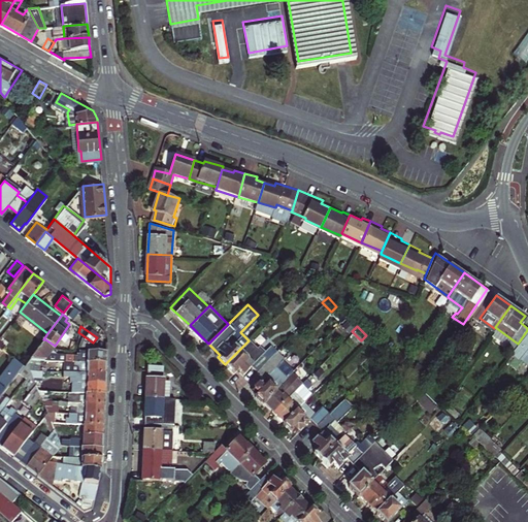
[(527,330),(518,344),(517,345),(525,351),(526,349),(527,350),(527,330)]
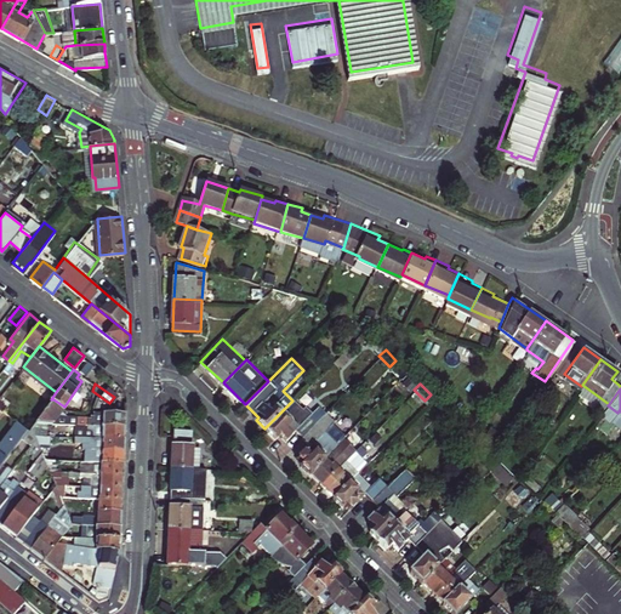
[(62,409),(64,407),(53,399),(38,420),(49,420),(86,422),(87,413),(66,411),(62,409)]
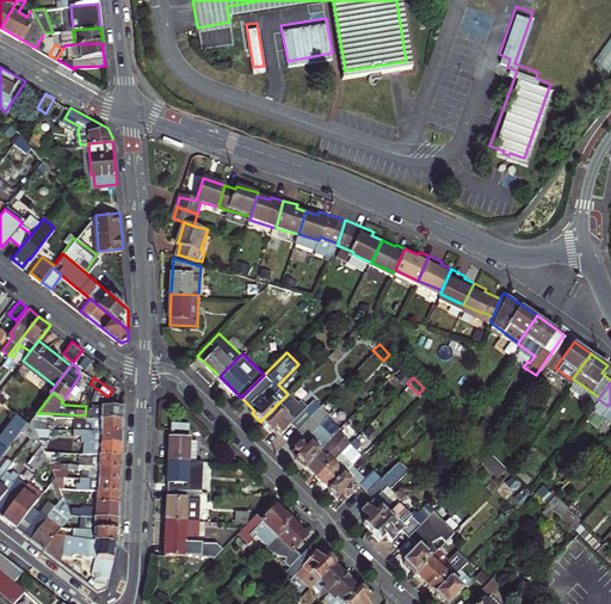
[(277,405),(260,421),(269,430),(273,425),(279,431),(290,419),(297,425),(316,407),(318,405),(312,399),(304,406),(300,401),(297,404),(288,394),(277,405)]
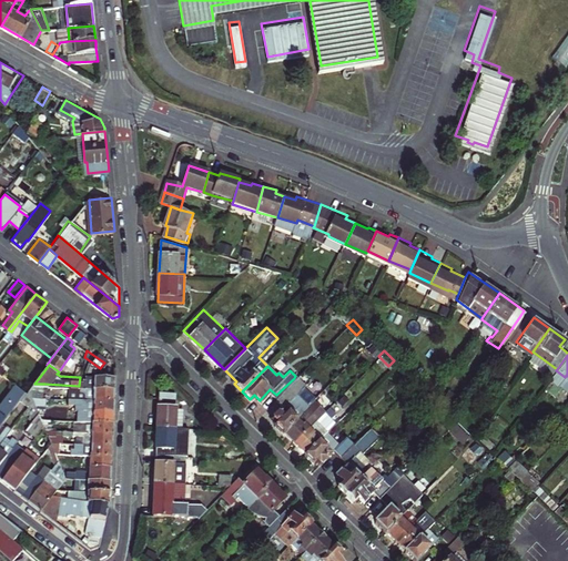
[(415,381),(405,371),(398,377),(408,387),(415,381)]
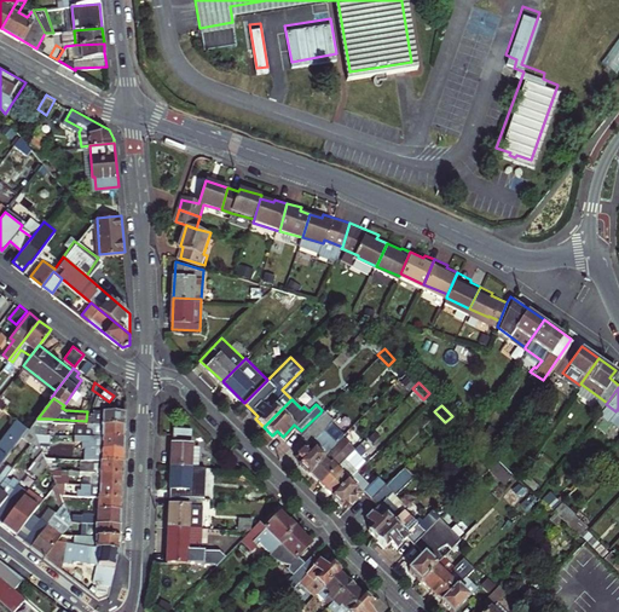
[(91,411),(91,421),(125,422),(126,409),(94,408),(94,411),(91,411)]
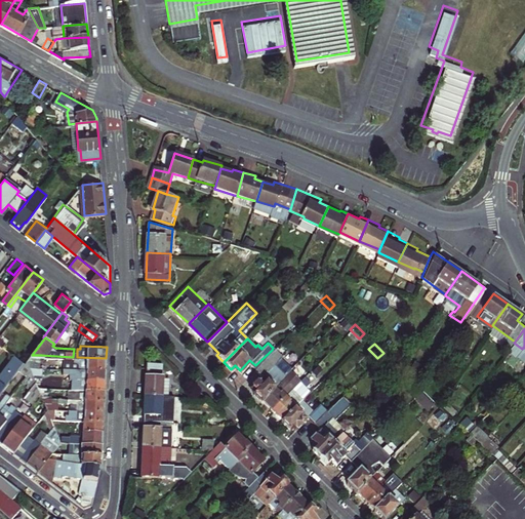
[(255,365),(253,368),(259,374),(249,386),(253,390),(251,392),(259,399),(260,398),(273,386),(281,376),(289,368),(290,367),(279,356),(280,355),(273,348),(272,350),(255,365)]
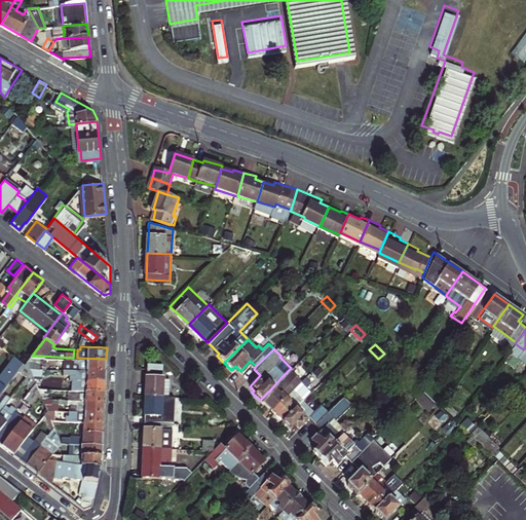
[(0,371),(0,392),(5,385),(24,362),(13,355),(0,371)]
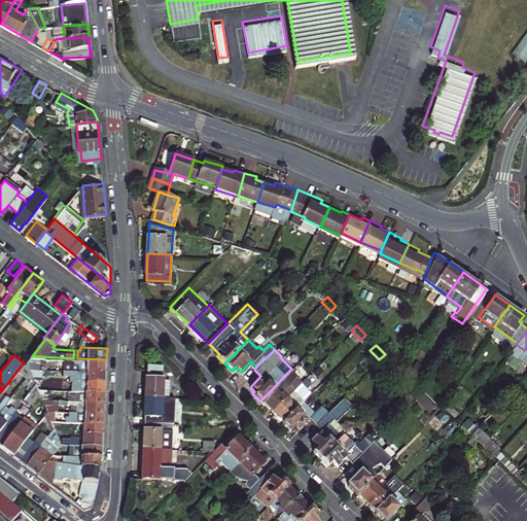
[(28,360),(30,368),(40,368),(41,356),(32,356),(31,356),(28,360)]
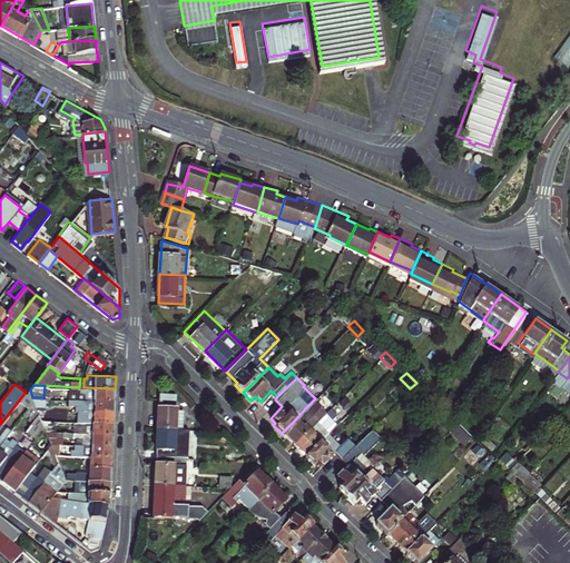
[(115,388),(84,387),(79,387),(79,399),(114,401),(115,388)]
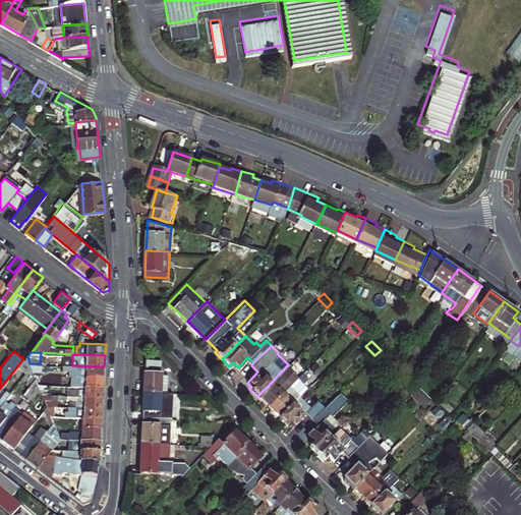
[(24,359),(23,358),(5,382),(8,385),(17,374),(20,376),(9,390),(11,391),(31,365),(30,363),(27,356),(24,359)]
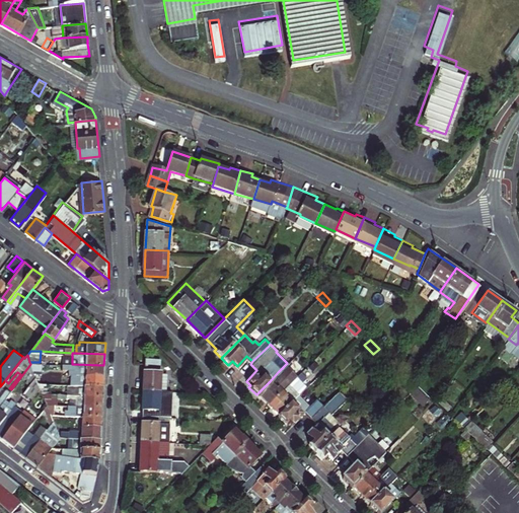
[(159,389),(165,389),(166,372),(159,372),(160,358),(144,357),(143,388),(159,389)]
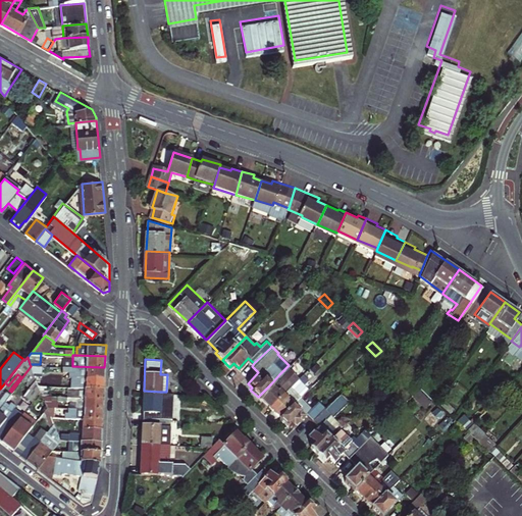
[(31,366),(34,374),(42,374),(43,365),(40,364),(30,364),(31,366)]
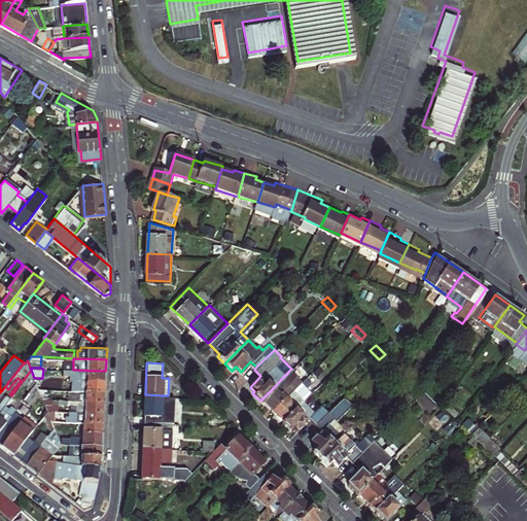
[(31,370),(11,395),(13,397),(26,382),(32,387),(36,382),(34,378),(31,370)]
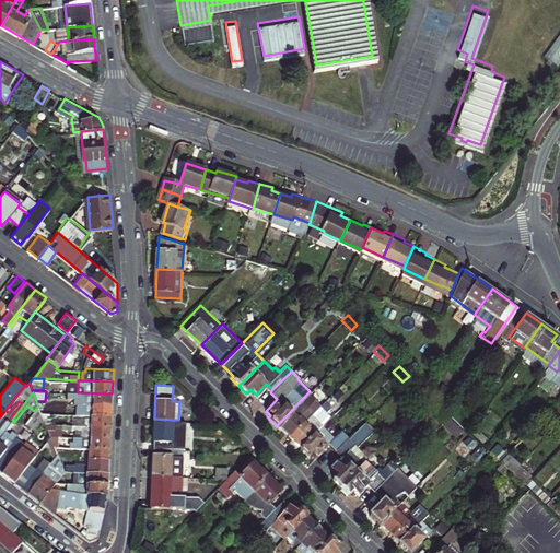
[(86,403),(112,404),(112,393),(78,392),(74,392),(74,397),(82,398),(82,403),(86,403)]
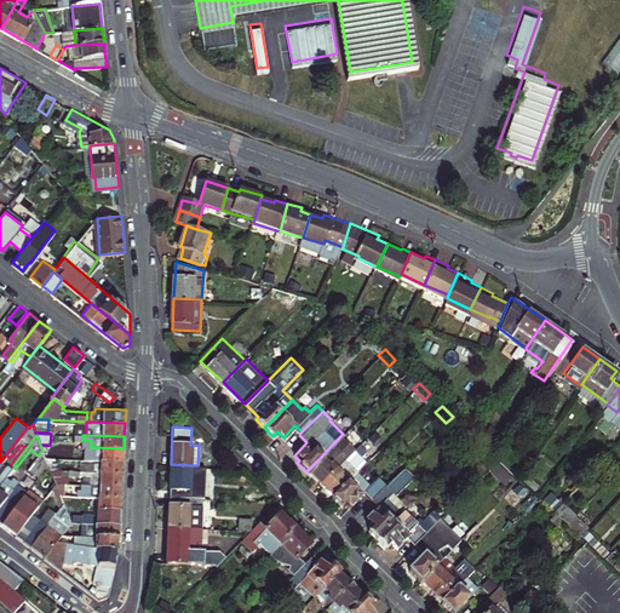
[(308,470),(321,482),(345,458),(355,448),(342,435),(322,456),(308,470)]
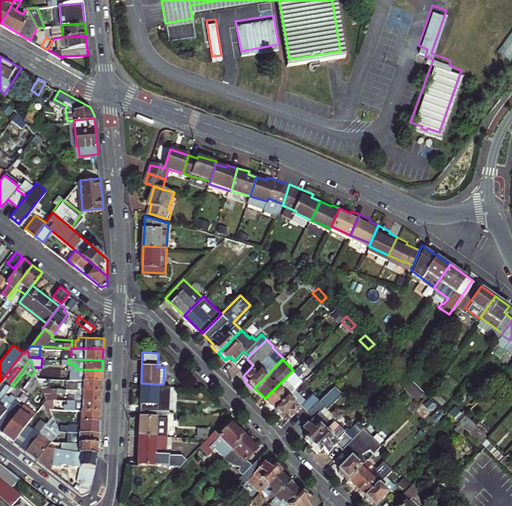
[(407,375),(393,361),(386,367),(405,385),(411,379),(407,375)]
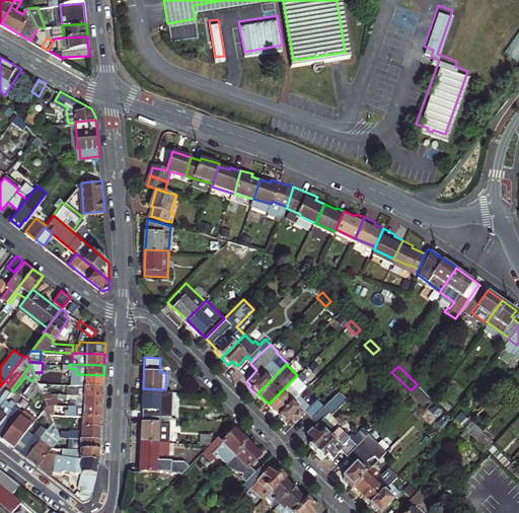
[(35,376),(38,382),(46,382),(42,372),(33,372),(35,376)]
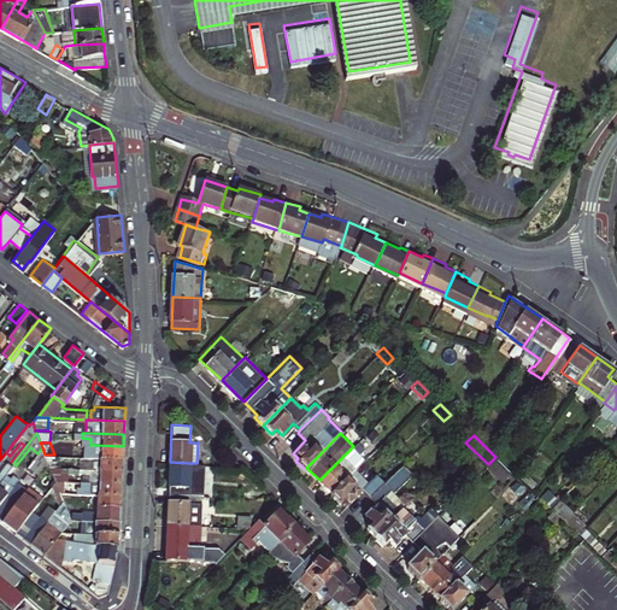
[(122,457),(123,446),(95,445),(95,456),(122,457)]
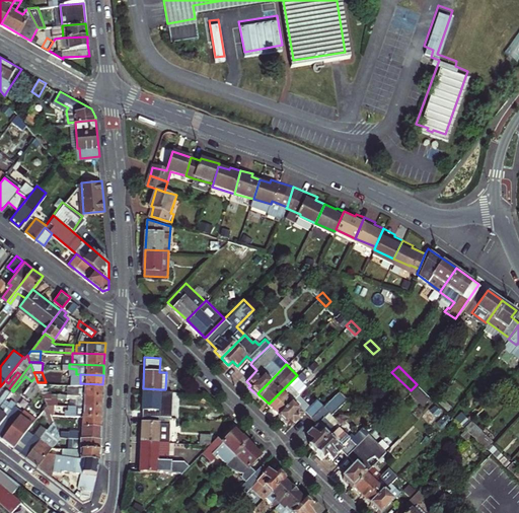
[(31,381),(24,391),(32,397),(40,387),(38,382),(35,376),(31,381)]
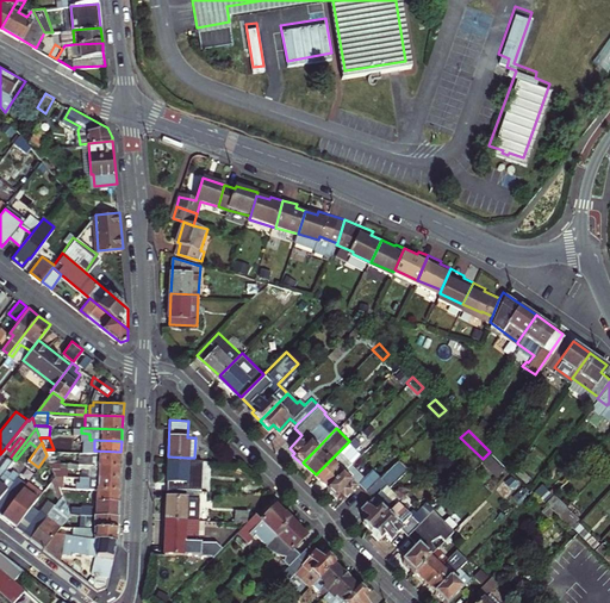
[(56,459),(56,449),(54,449),(44,449),(47,455),(50,462),(66,462),(66,459),(56,459)]
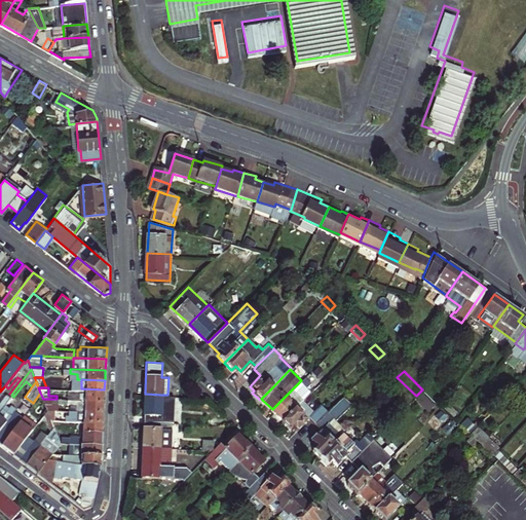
[(104,390),(81,388),(76,388),(76,400),(104,401),(104,390)]
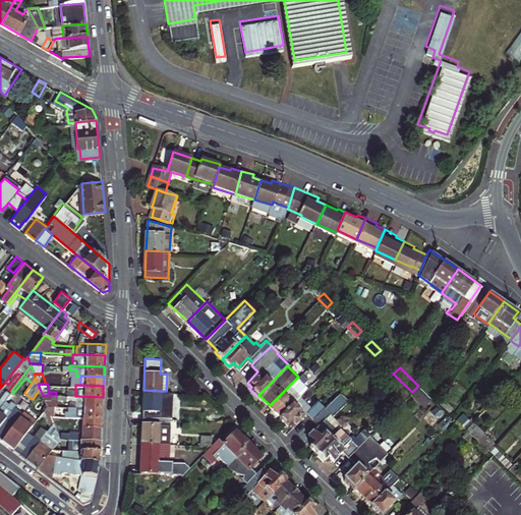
[(280,415),(300,395),(290,385),(270,405),(280,415)]
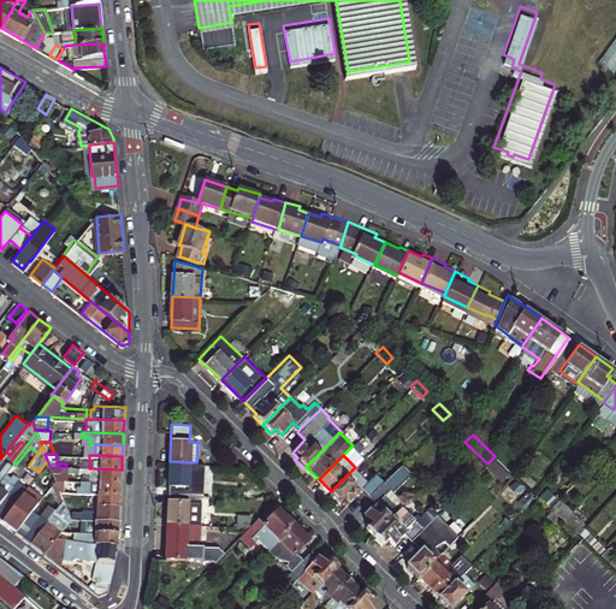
[(508,473),(495,460),(487,467),(501,479),(508,473)]
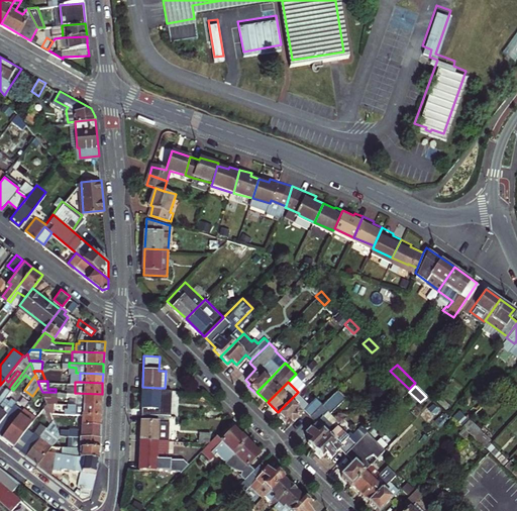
[(159,388),(142,387),(141,412),(169,414),(170,403),(158,402),(159,388)]
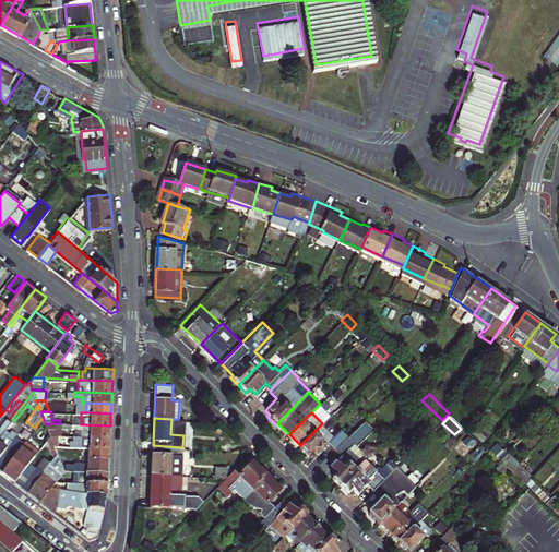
[(46,423),(50,434),(61,435),(61,428),(78,429),(78,435),(109,436),(110,426),(81,424),(60,423),(46,423)]
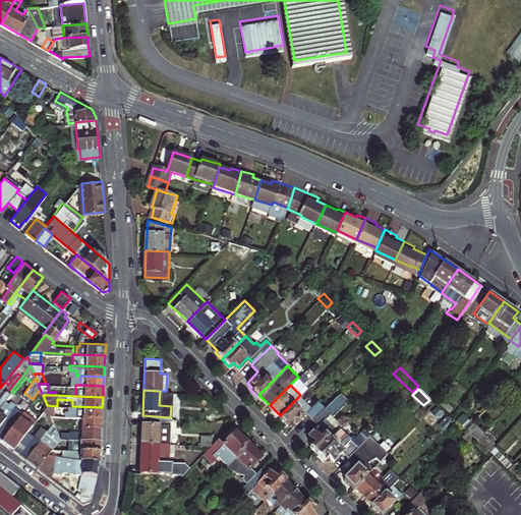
[(310,405),(300,395),(280,415),(279,416),(285,423),(287,421),(292,425),(306,412),(312,418),(326,405),(317,398),(310,405)]
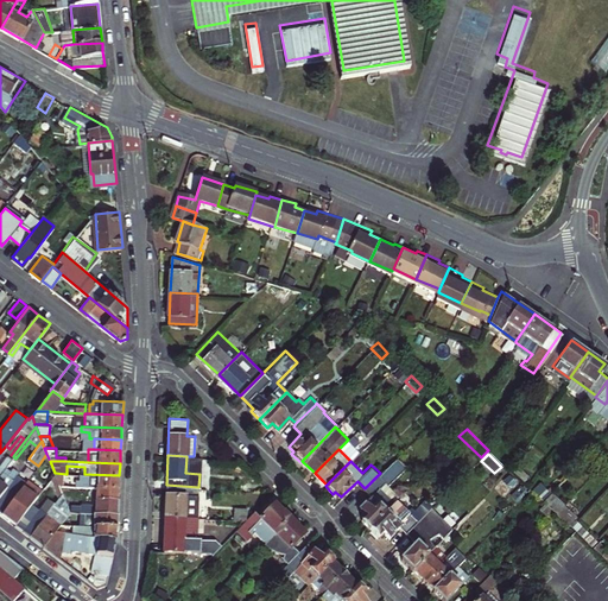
[(380,473),(365,488),(371,495),(360,507),(366,513),(361,518),(369,525),(392,504),(377,489),(387,480),(388,481),(399,470),(391,462),(380,473)]
